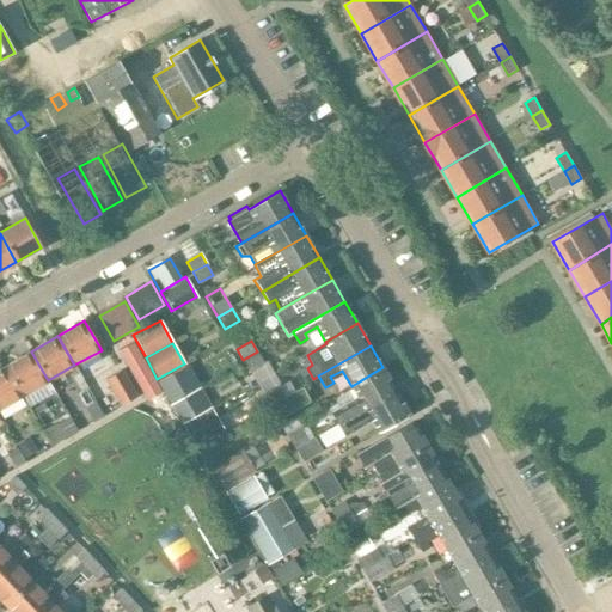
[(31,352),(5,367),(22,396),(48,380),(31,352)]
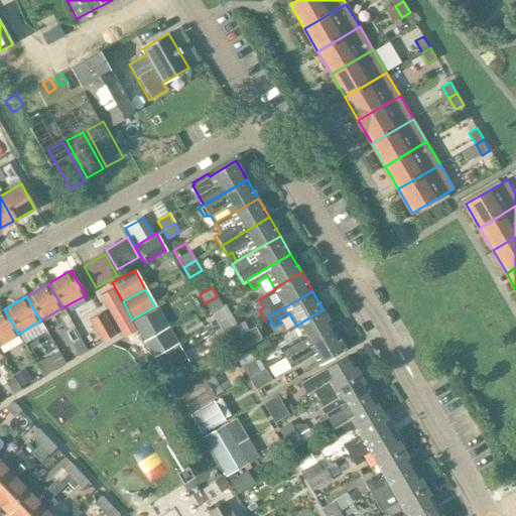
[(217,296),(205,303),(210,312),(222,306),(217,296)]
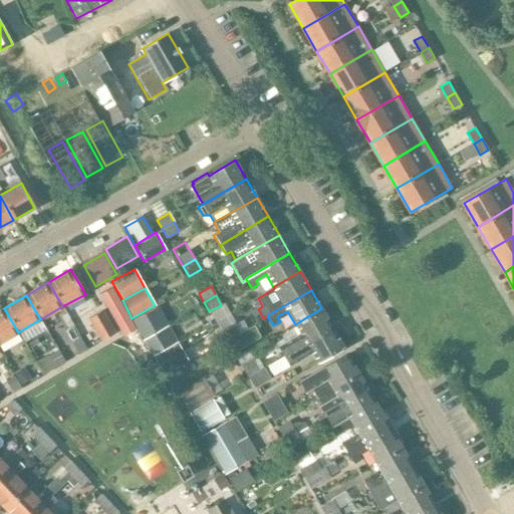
[(109,309),(124,335),(129,333),(135,330),(120,304),(109,309)]
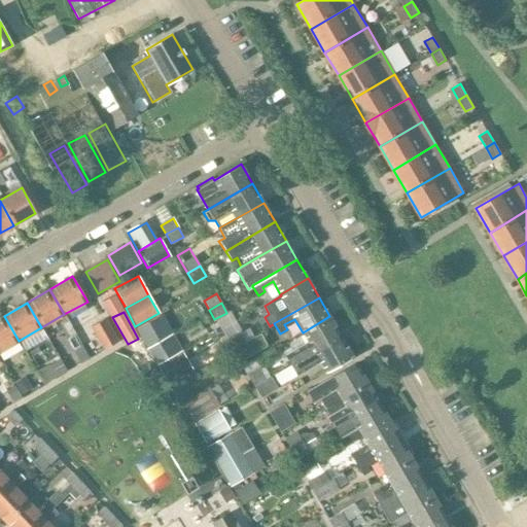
[(4,316),(0,318),(0,351),(19,341),(4,316)]
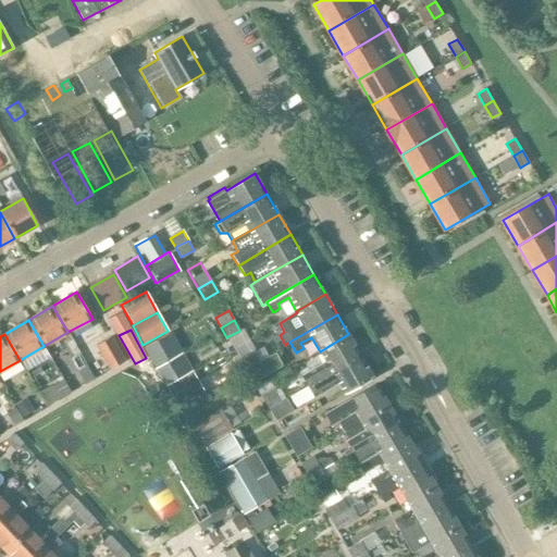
[(325,360),(300,375),(307,386),(326,374),(360,355),(348,334),(320,351),(325,360)]
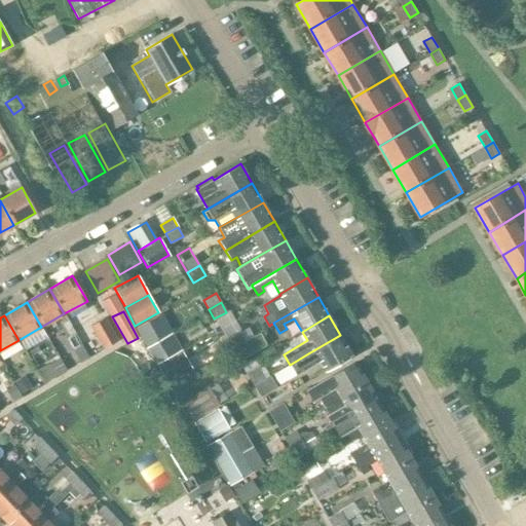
[(89,327),(103,350),(118,342),(105,318),(89,327)]
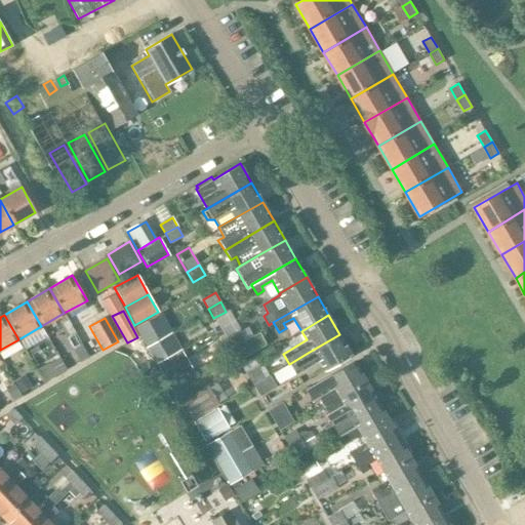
[(148,319),(135,326),(145,341),(157,334),(148,319)]
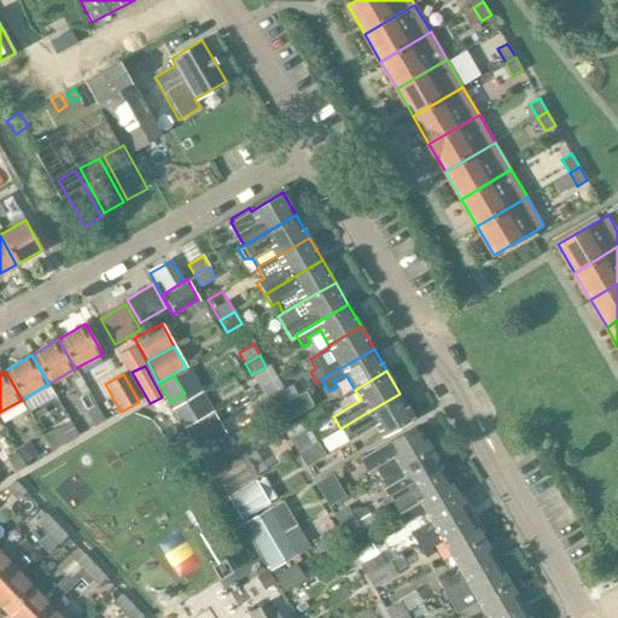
[(264,398),(270,408),(289,397),(285,390),(281,392),(279,390),(264,398)]
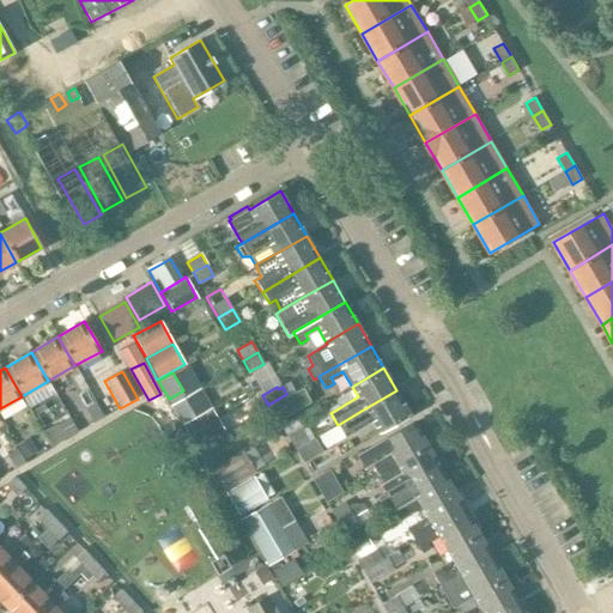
[(302,389),(271,406),(279,422),(310,404),(302,389)]
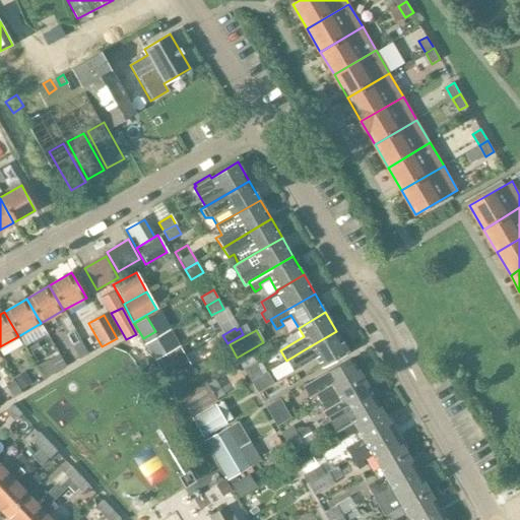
[(305,349),(286,361),(293,371),(316,356),(321,366),(347,350),(336,331),(305,349)]
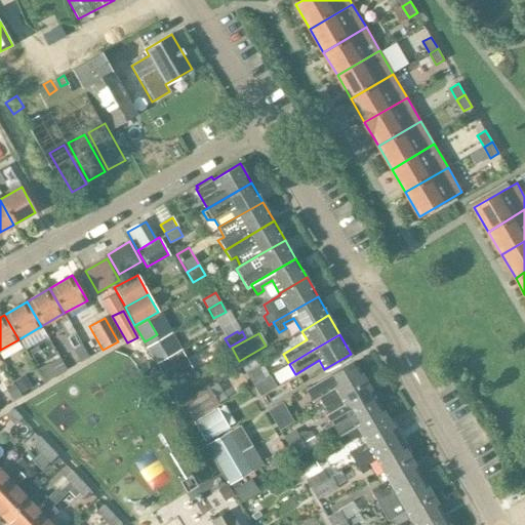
[(162,337),(147,347),(156,364),(157,364),(173,354),(162,337)]
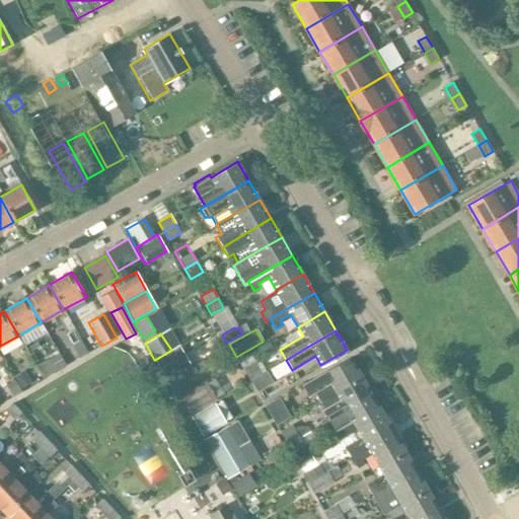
[(72,347),(78,358),(88,353),(81,341),(72,347)]
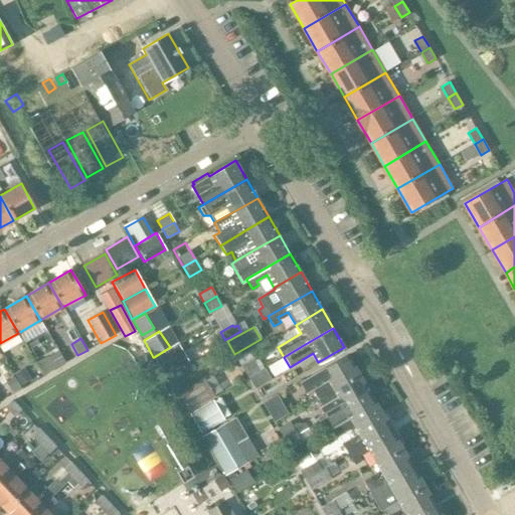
[(154,357),(153,357),(164,376),(188,362),(177,343),(170,347),(154,357)]
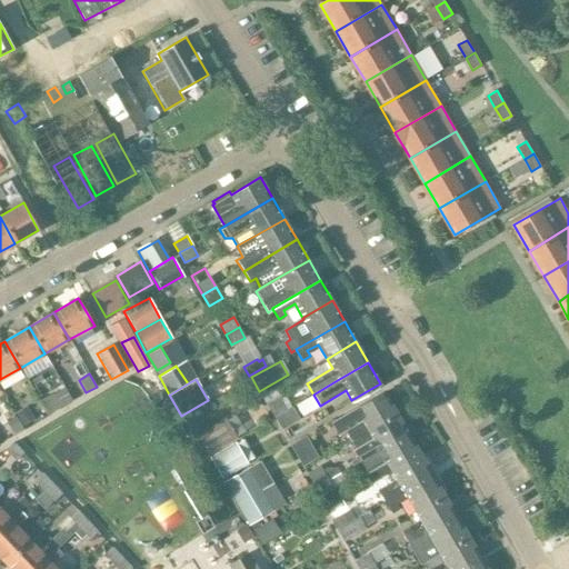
[(55,393),(62,407),(72,401),(65,388),(55,393)]
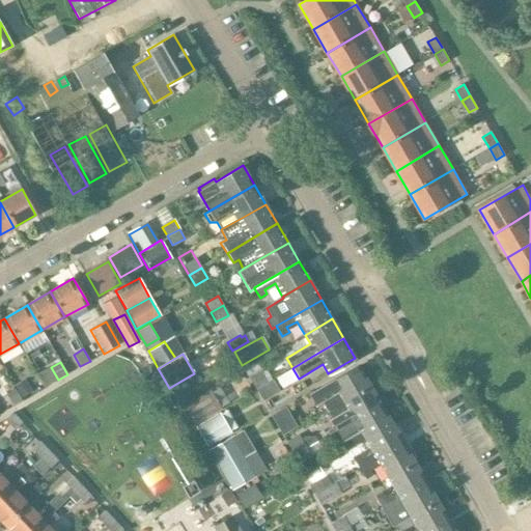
[(322,402),(327,412),(371,385),(359,366),(308,395),(314,407),(322,402)]
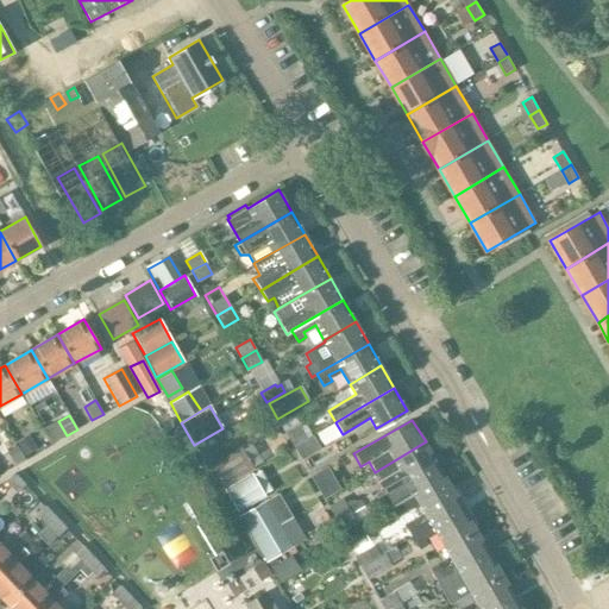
[(286,433),(293,446),(307,438),(300,425),(286,433)]
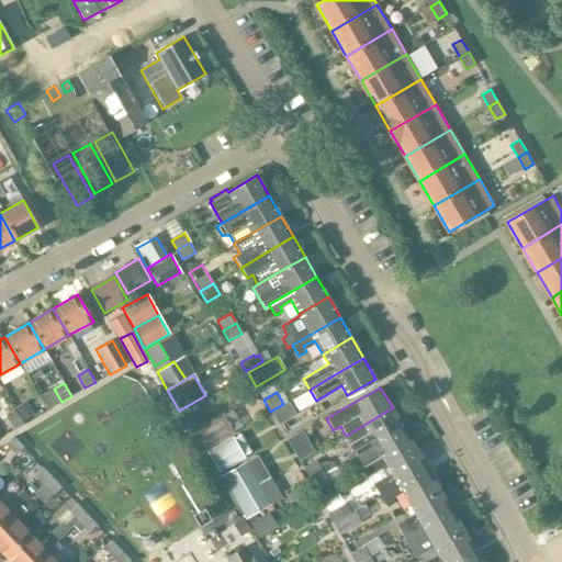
[(14,407),(22,422),(34,415),(26,401),(14,407)]
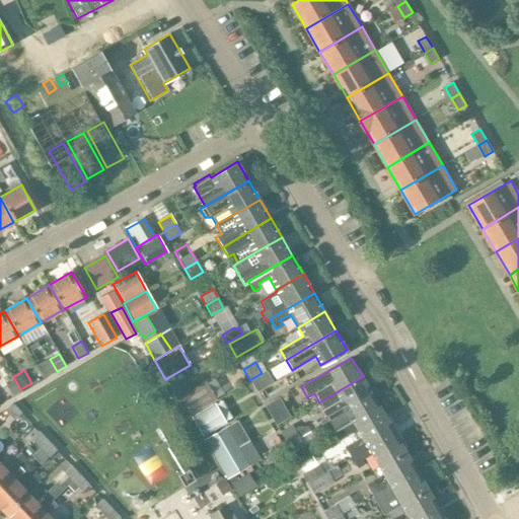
[(262,373),(249,380),(254,388),(255,389),(268,383),(267,382),(262,373)]
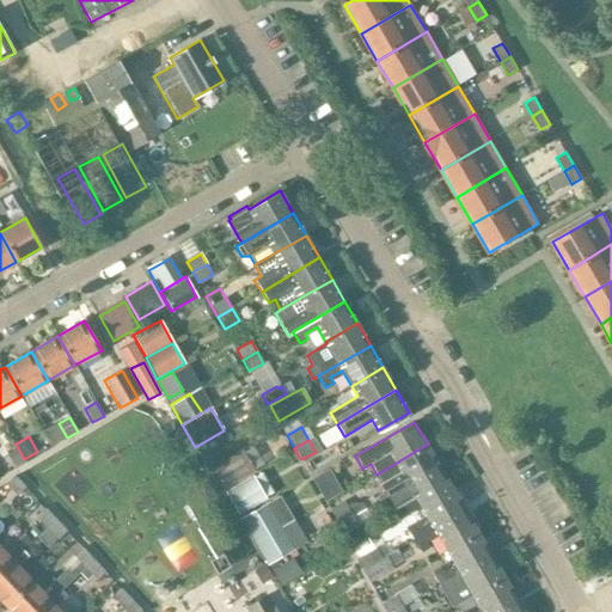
[(380,484),(387,497),(440,466),(428,444),(377,475),(381,484),(380,484)]
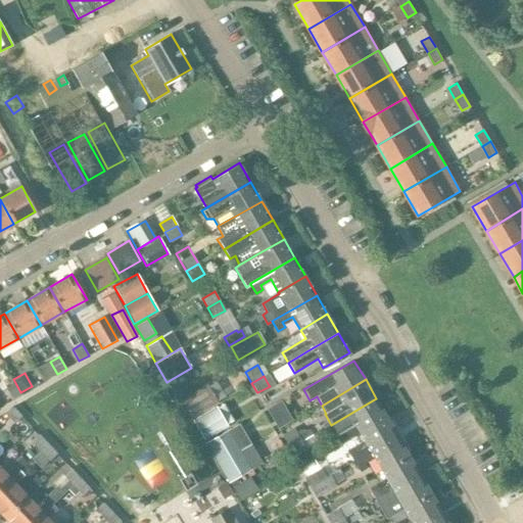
[(5,389),(12,400),(21,395),(14,383),(5,389)]
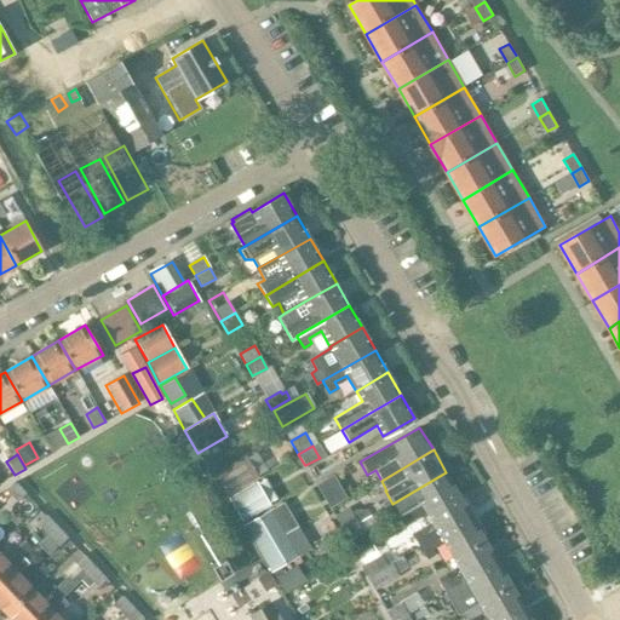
[(246,454),(214,474),(228,495),(259,477),(246,454)]
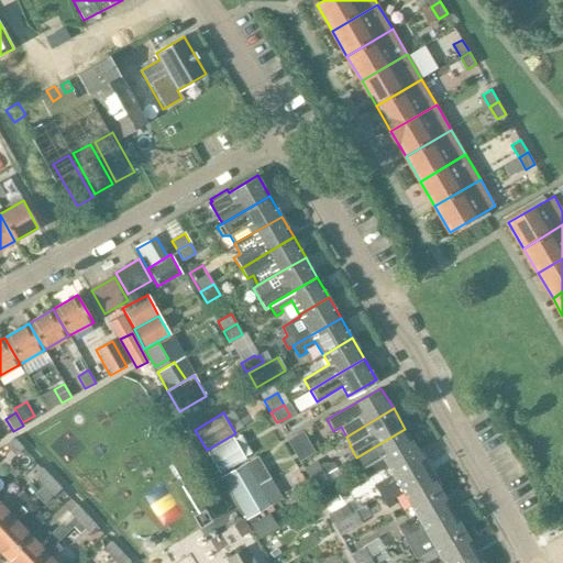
[(370,476),(387,466),(417,449),(405,429),(356,457),(363,470),(365,468),(370,476)]
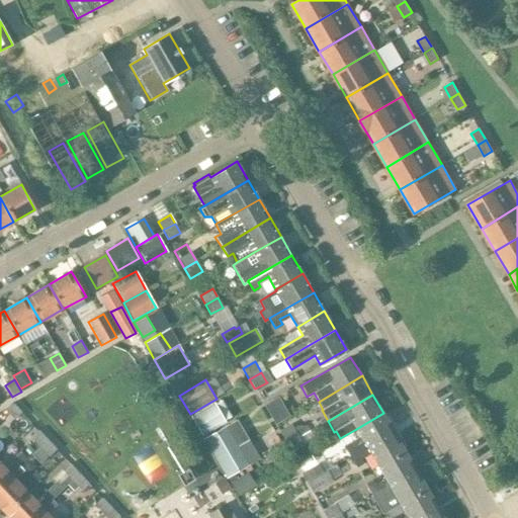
[(263,404),(272,419),(286,411),(278,396),(263,404)]
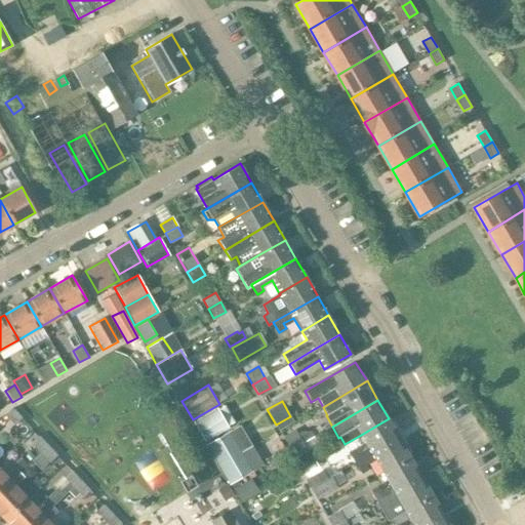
[(5,415),(14,426),(22,418),(12,408),(5,415)]
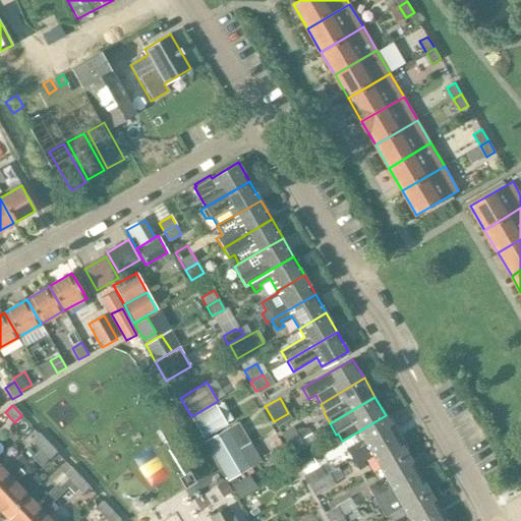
[(215,405),(191,418),(204,439),(227,425),(215,405)]
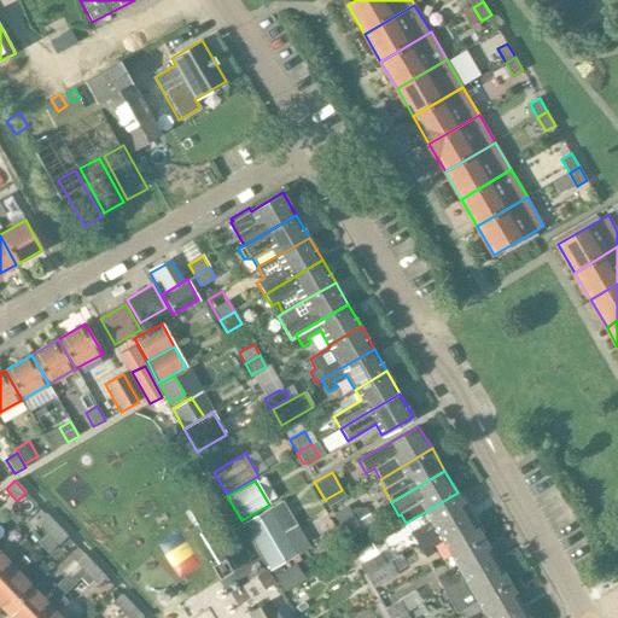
[(412,534),(419,546),(471,516),(458,493),(425,512),(435,528),(423,534),(420,529),(412,534)]
